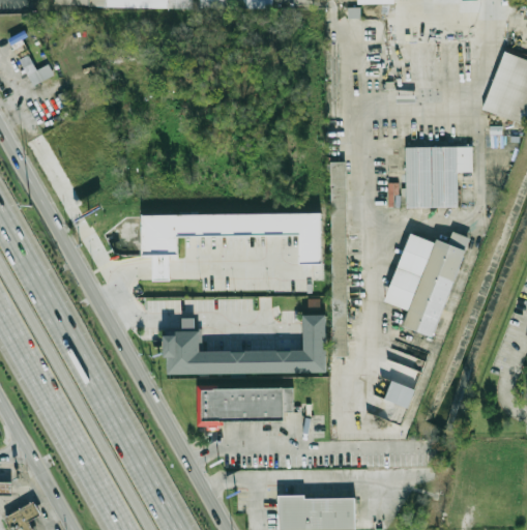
[(270,1),(177,0),(105,0),(105,7),(270,8),(270,1)]
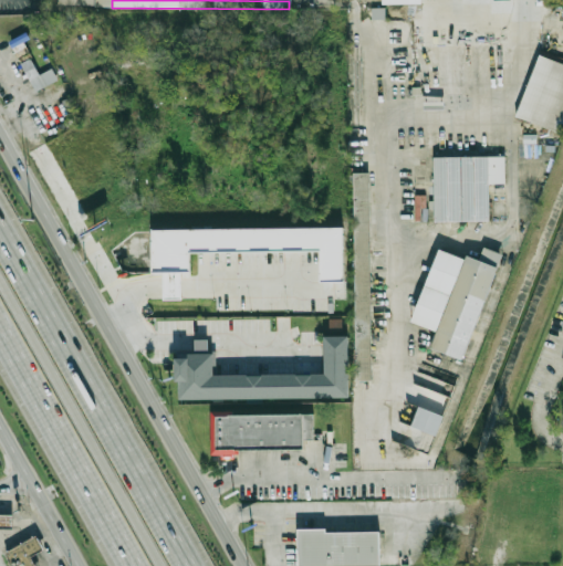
[(514,115),(539,53),(562,62),(562,125),(560,134),(514,115)]
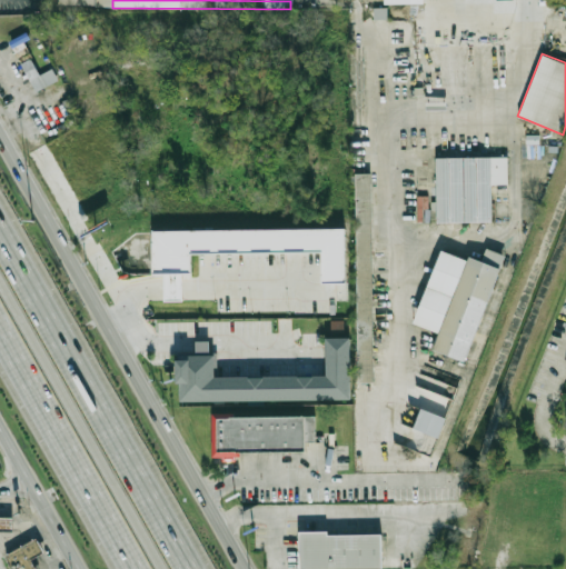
[(36,75),(29,59),(19,62),(31,92),(56,81),(50,69),(36,75)]
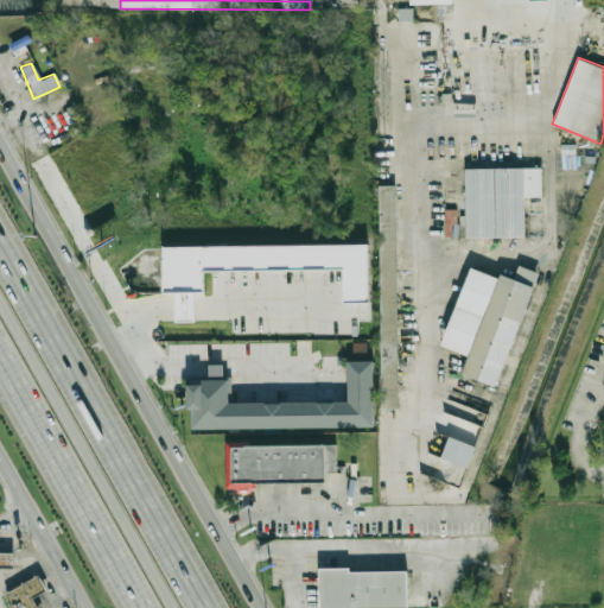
[(464,169),(538,168),(538,198),(523,198),(525,236),(465,239),(464,169)]
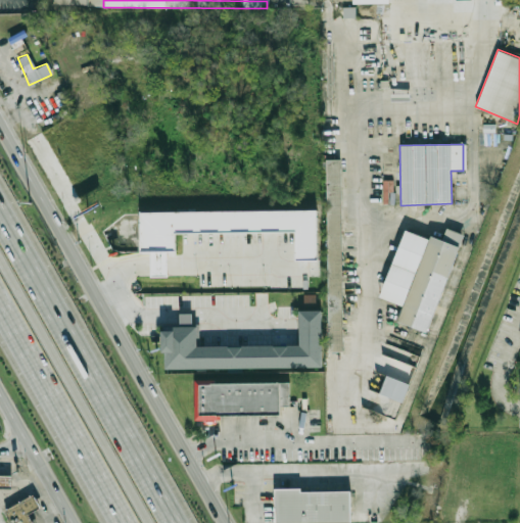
[(173,250),(164,250),(148,250),(139,250),(138,211),(314,210),(315,259),(293,259),(293,231),(173,232),(173,250)]
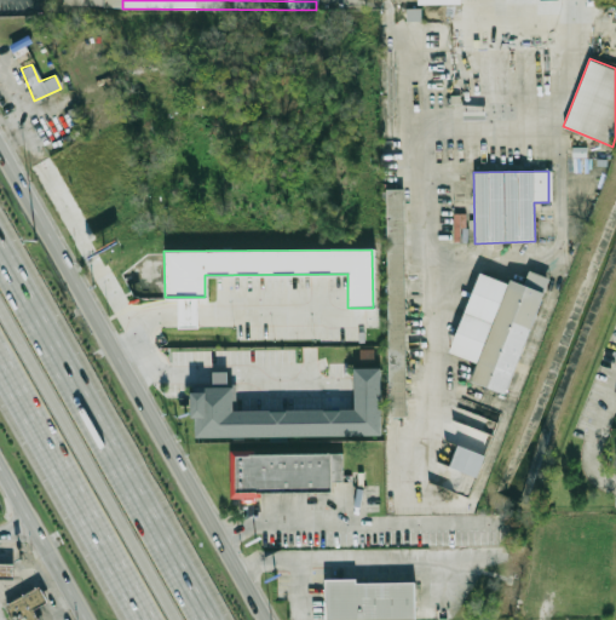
[(471,380),(478,362),(449,351),(481,271),(510,283),(512,277),(524,282),(529,269),(552,277),(505,395),(471,380)]
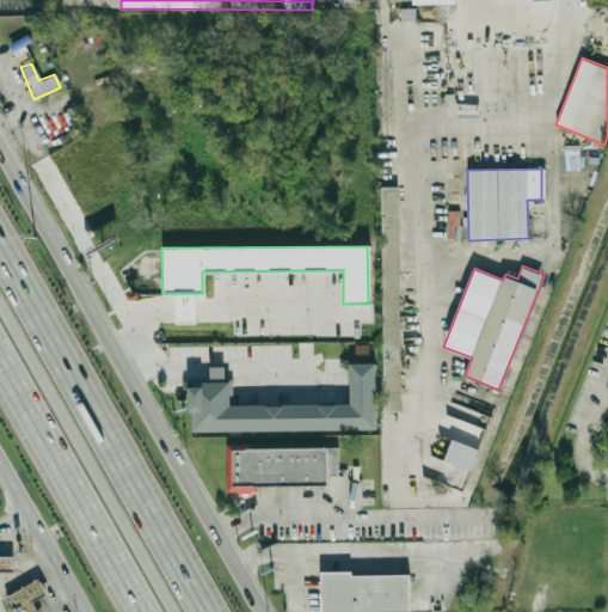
[(173,293),(173,308),(173,323),(192,323),(192,308),(192,293),(173,293)]
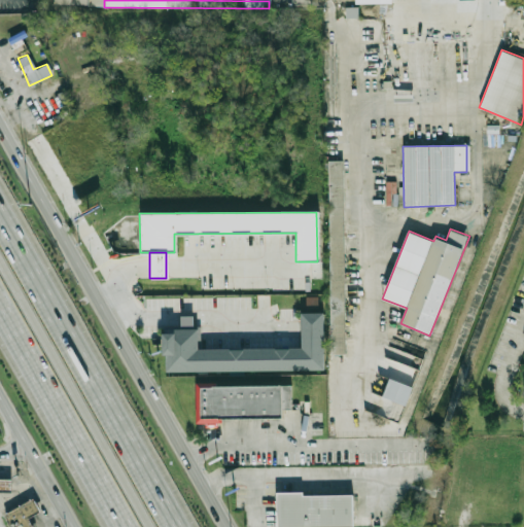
[(162,373),(162,355),(159,356),(159,336),(162,336),(162,330),(194,329),(194,349),(299,349),(298,314),(320,313),(320,371),(162,373)]
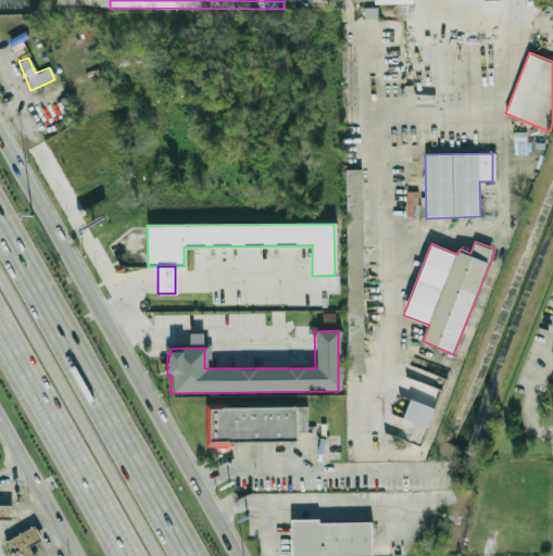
[(425,428),(432,408),(409,400),(401,419),(425,428)]
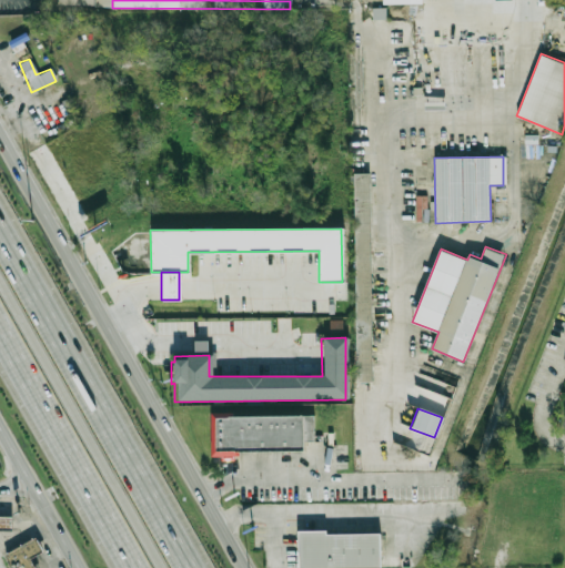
[(304,416),(305,449),(218,450),(218,417),(304,416)]
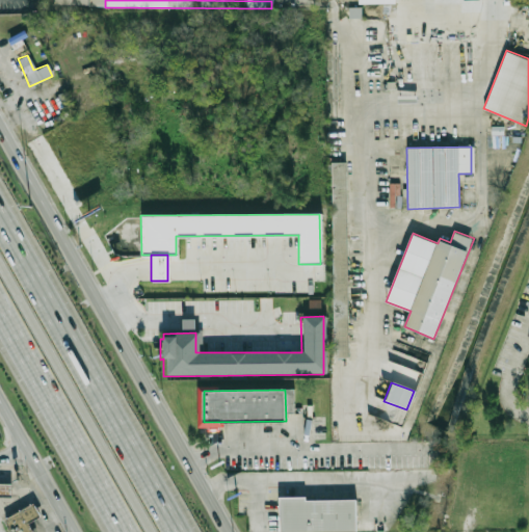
[(0,485),(11,485),(11,499),(0,499),(0,485)]
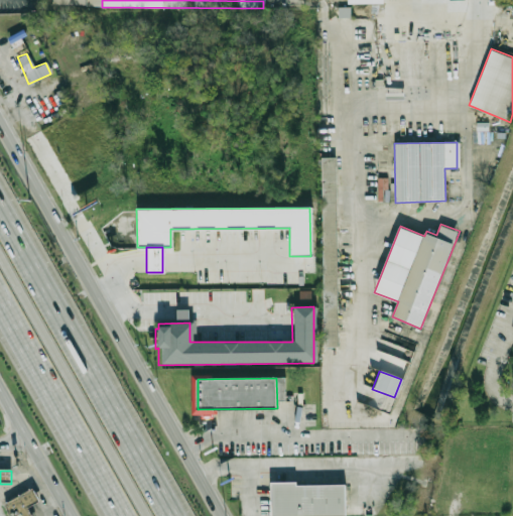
[(346,515),(271,515),(270,482),(296,482),(296,486),(346,485),(346,515)]
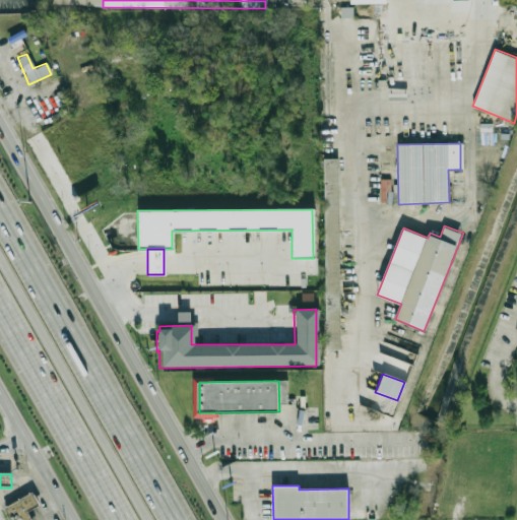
[(9,519),(3,509),(31,494),(40,508),(27,515),(30,519),(9,519)]
